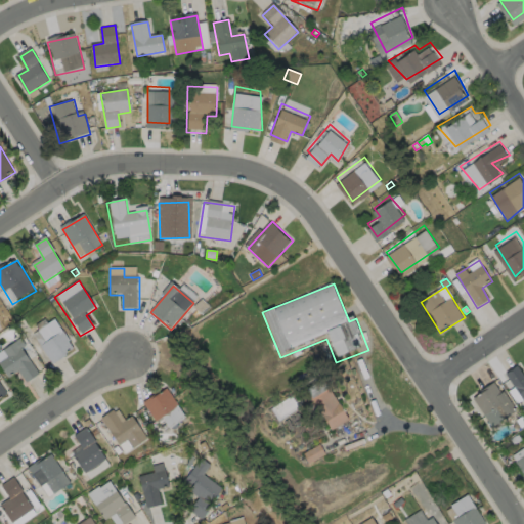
[(29,325),(26,329),(20,323),(24,320),(29,325)]
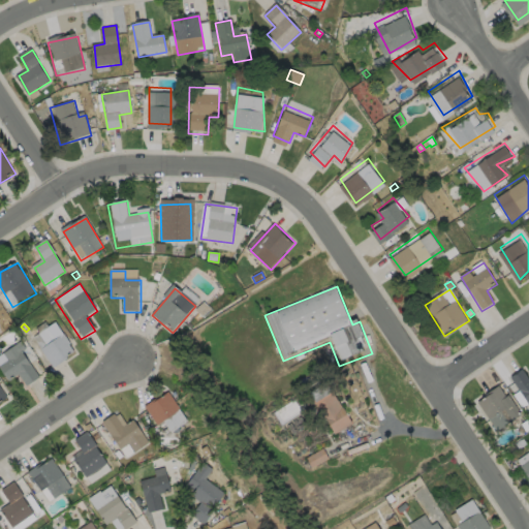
[(34,339),(54,369),(75,354),(55,324),(34,339)]
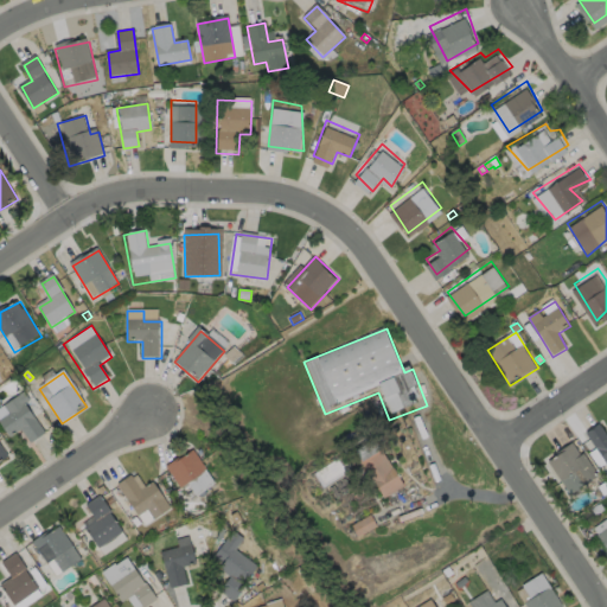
[(0,411),(0,419),(12,438),(23,430),(33,446),(48,436),(21,397),(0,411)]
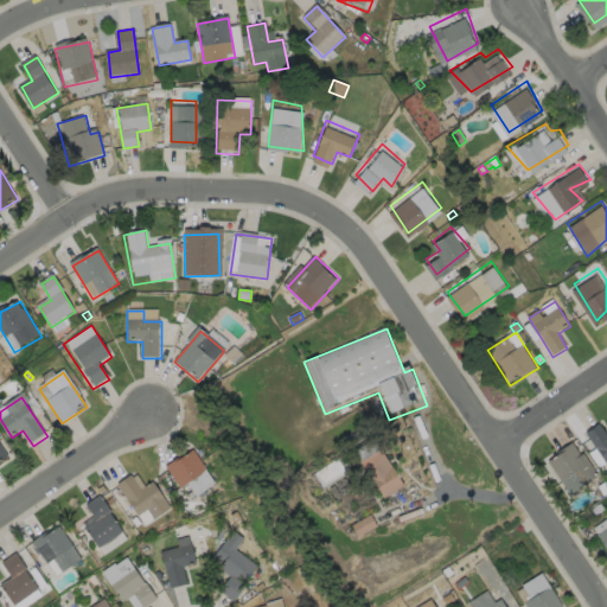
[(586,434),(606,467),(606,466),(606,434),(601,425),(586,434)]
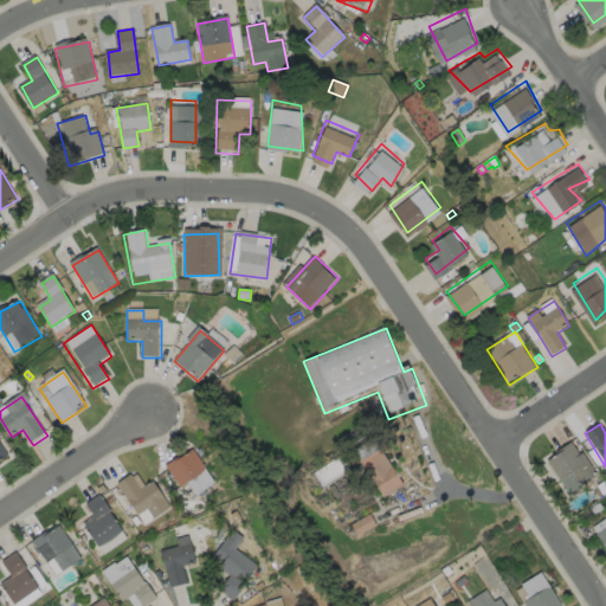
[(0,459),(11,453),(2,439),(0,439),(0,459)]
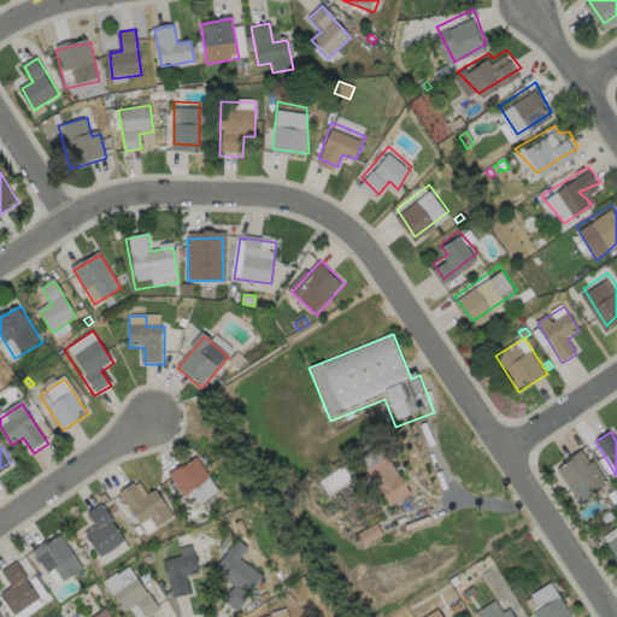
[(558,469),(581,504),(609,486),(586,451),(558,469)]
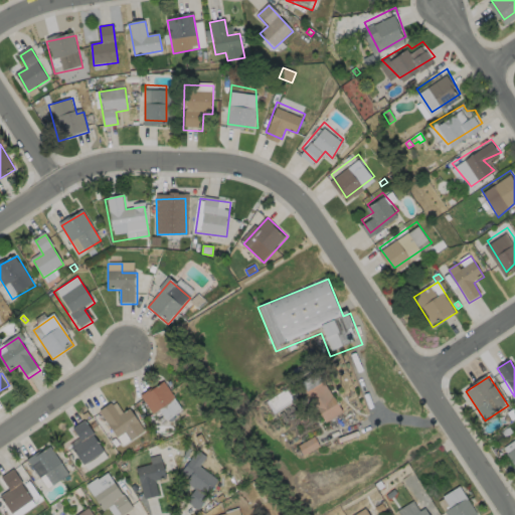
[(164,381),(184,411),(167,422),(159,410),(152,415),(140,397),(164,381)]
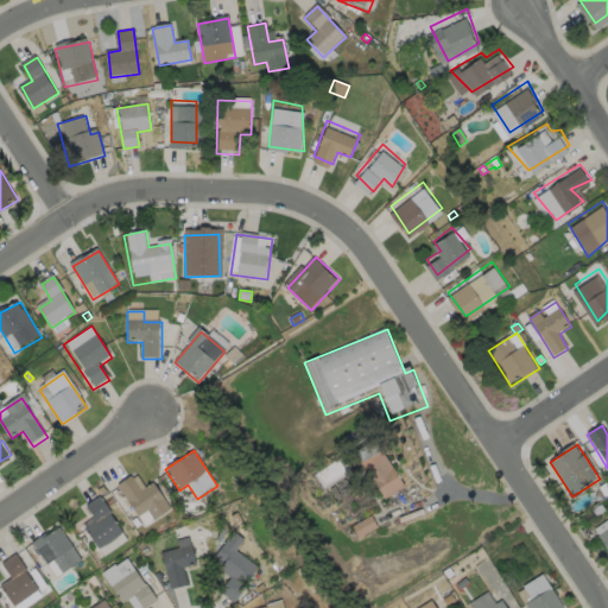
[(387,455),(409,488),(385,504),(363,469),(387,455)]
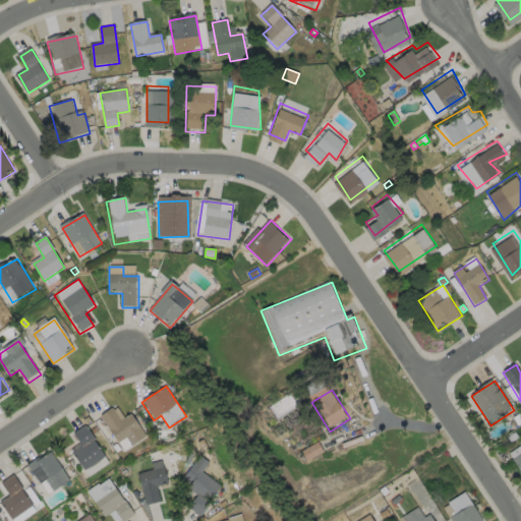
[(116,409),(125,421),(133,415),(149,437),(126,453),(103,418),(116,409)]
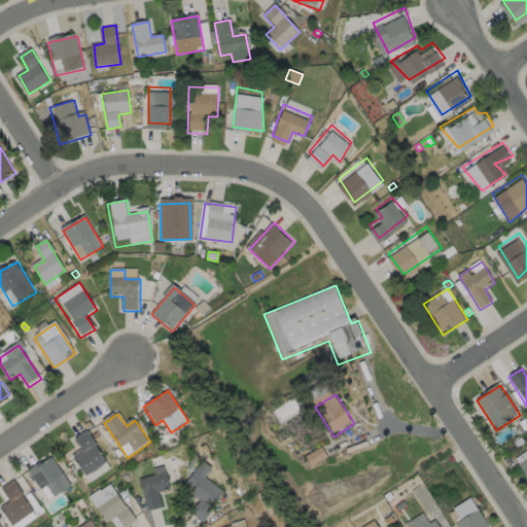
[(296,430),(292,432),(287,424),(291,422),(296,430)]
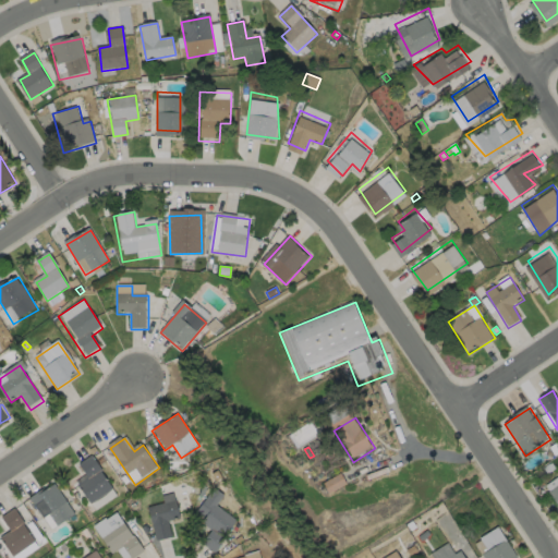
[(94,456),(120,497),(97,512),(80,485),(89,480),(80,464),(94,456)]
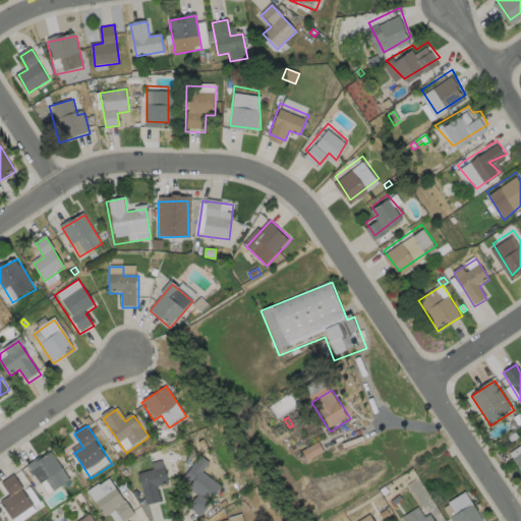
[(519,438),(511,444),(507,439),(515,432),(519,438)]
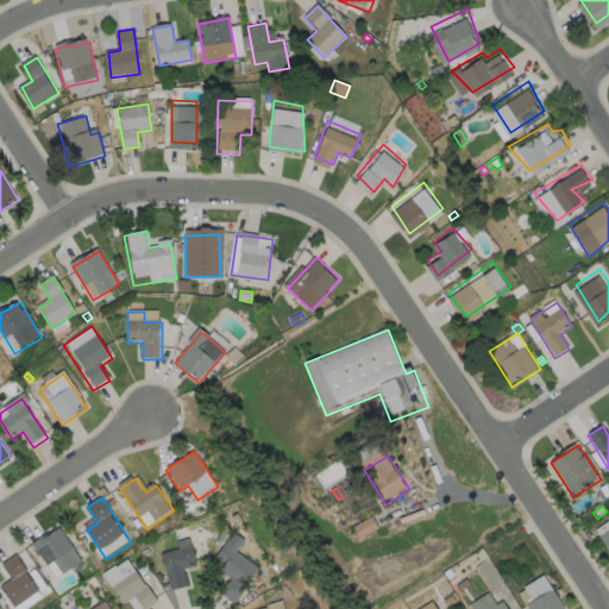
[(378,528),(359,539),(353,528),(372,516),(378,528)]
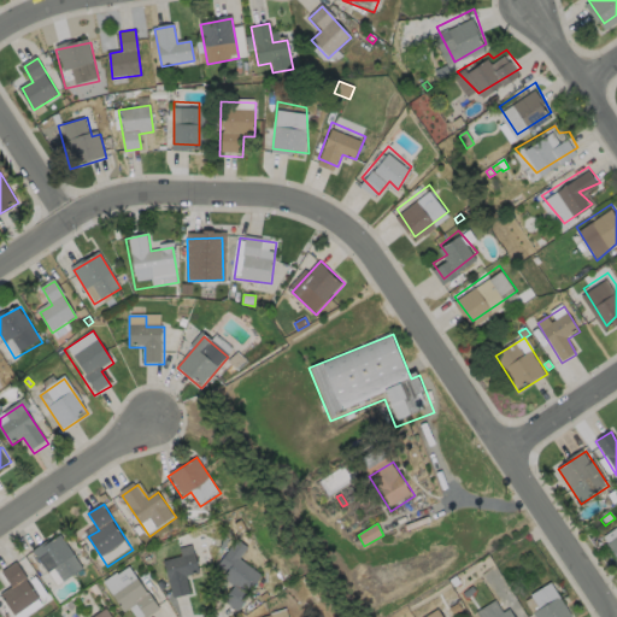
[(64,535),(84,570),(54,587),(35,552),(64,535)]
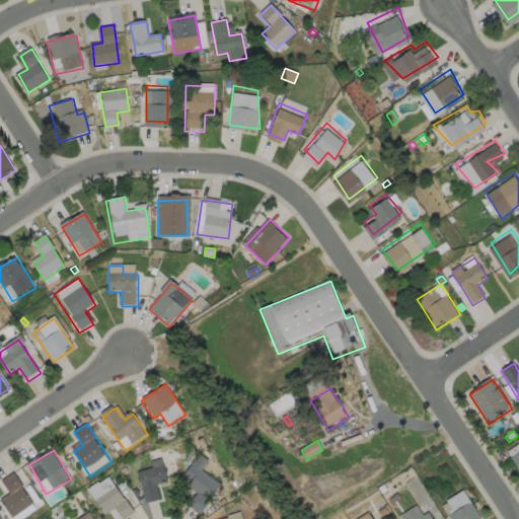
[(518,452),(510,458),(518,471),(518,452)]
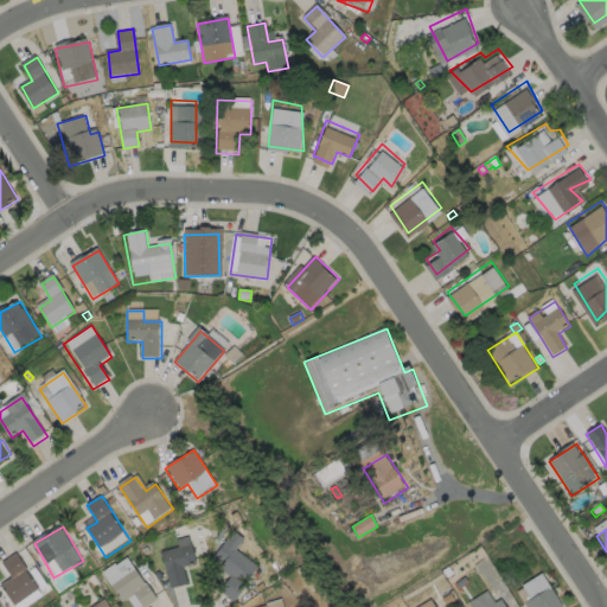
[(231,536),(211,567),(229,579),(218,593),(234,602),(257,567),(236,553),(243,541),(231,536)]
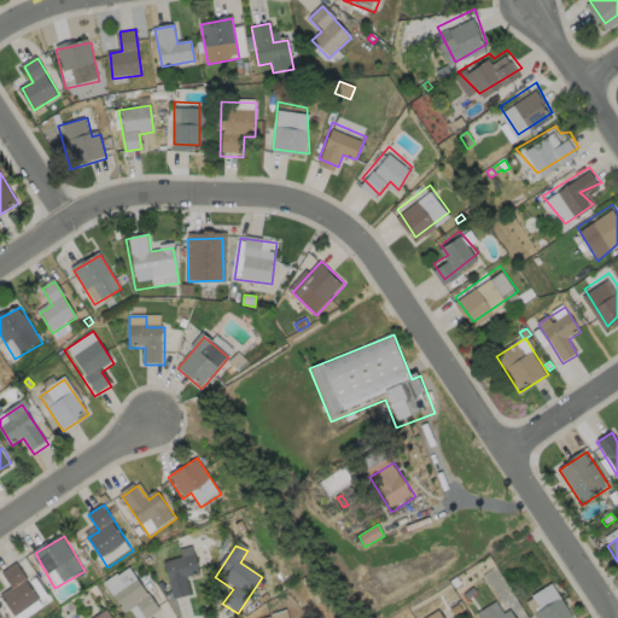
[(193,549),(198,573),(184,576),(187,595),(172,599),(164,564),(181,552),(193,549)]
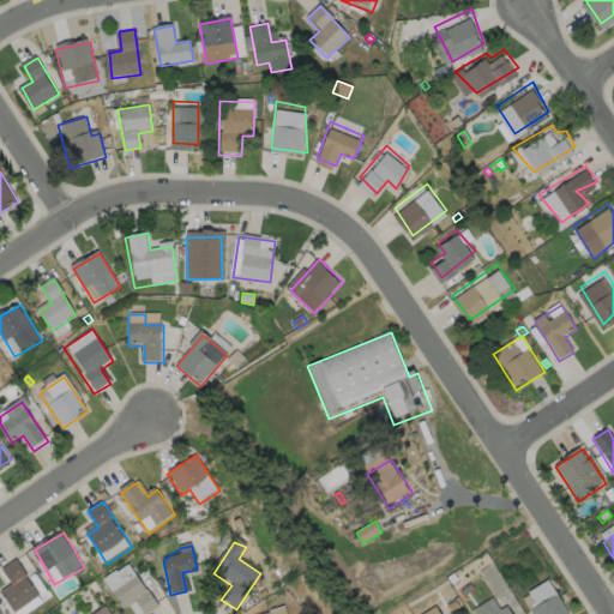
[(0,575),(18,563),(41,597),(16,613),(0,590),(0,575)]
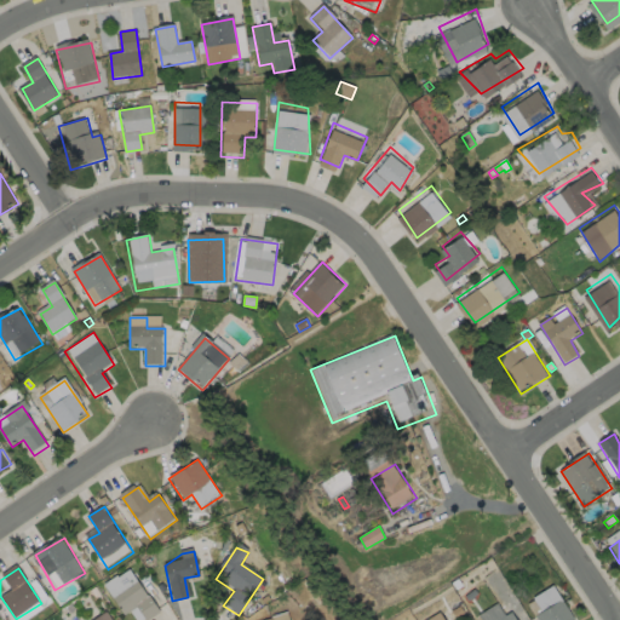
[(132,569),(160,613),(147,619),(141,619),(136,612),(126,618),(105,585),(132,569)]
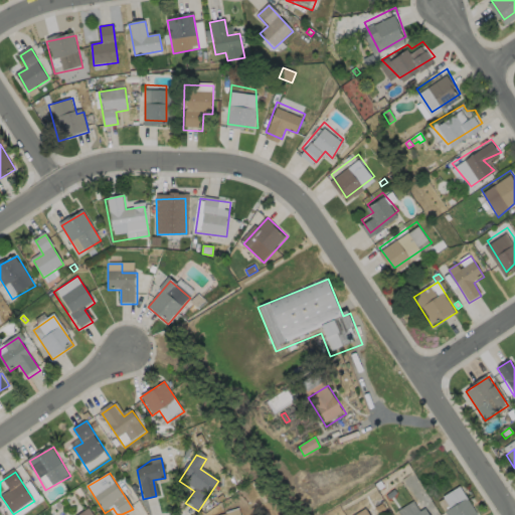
[(127,483),(120,488),(114,479),(121,474),(127,483)]
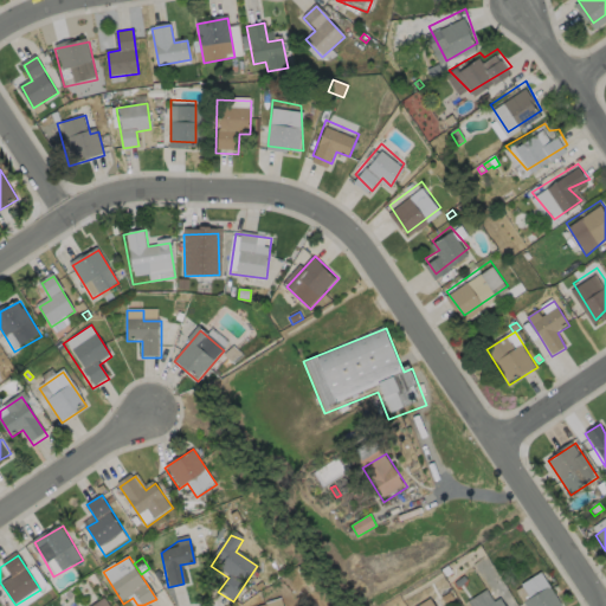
[(46,581),(39,586),(33,578),(40,572),(46,581)]
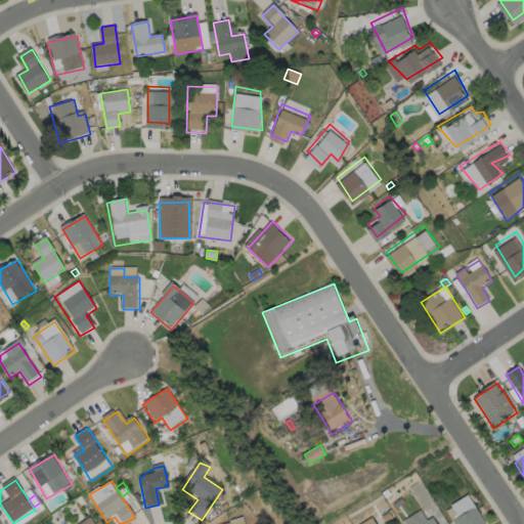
[(86,504),(81,507),(76,500),(82,496),(86,504)]
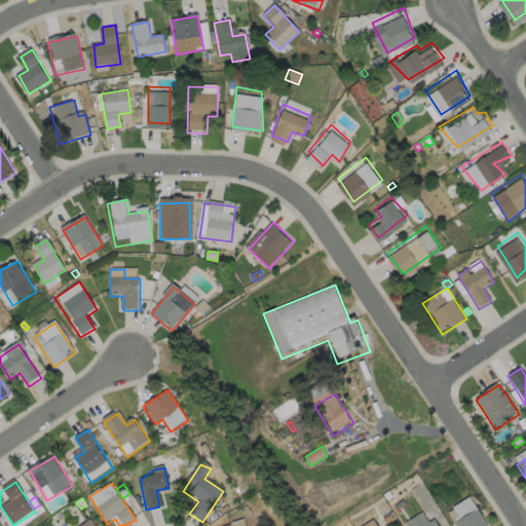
[(447,513),(455,525),(487,525),(470,498),(447,513)]
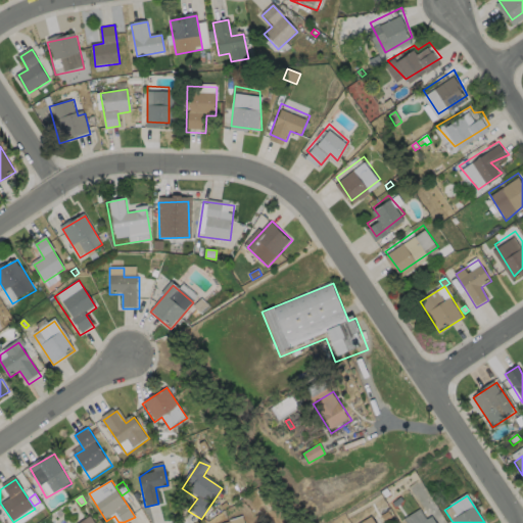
[(51,515),(47,517),(46,516),(43,518),(37,509),(43,504),(51,515)]
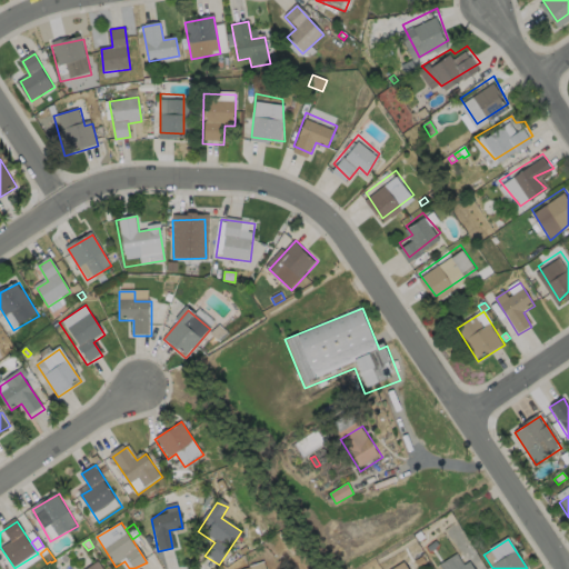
[(441,568),(475,568),(470,560),(462,565),(456,553),(438,563),(441,568)]
